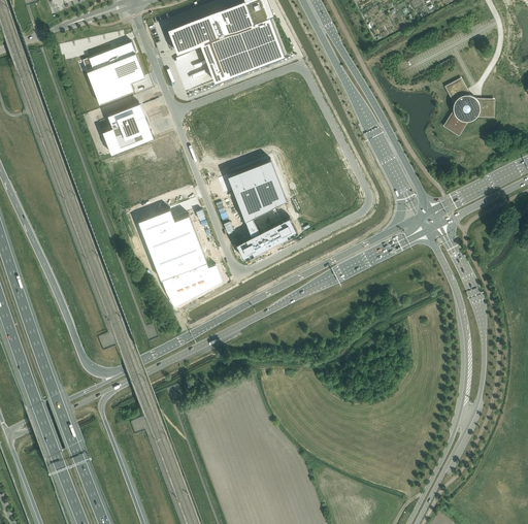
[(246,0),(167,30),(176,55),(200,46),(215,85),(285,58),(270,19),(271,18),(264,0),(246,0)]
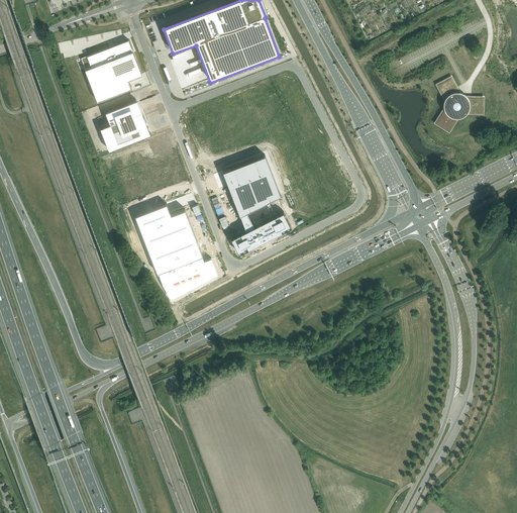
[(88,61),(83,62),(87,72),(85,72),(98,104),(131,91),(128,83),(142,78),(131,50),(128,43),(119,48),(114,49),(111,50),(112,50),(108,53),(107,50),(87,59),(88,61)]
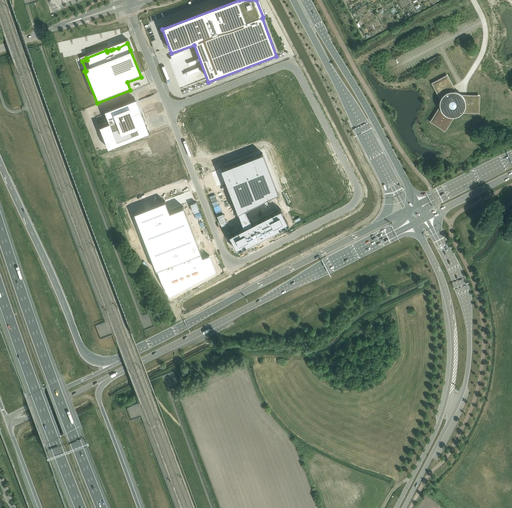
[(455,94),(453,94),(446,80),(433,87),(441,101),(440,102),(439,104),(439,106),(439,108),(440,110),(440,112),(432,125),(444,132),(453,120),(454,119),(456,119),(458,118),(460,117),(461,116),(462,114),(477,115),(478,100),(463,100),(462,98),(460,97),(459,96),(457,95),(455,94)]
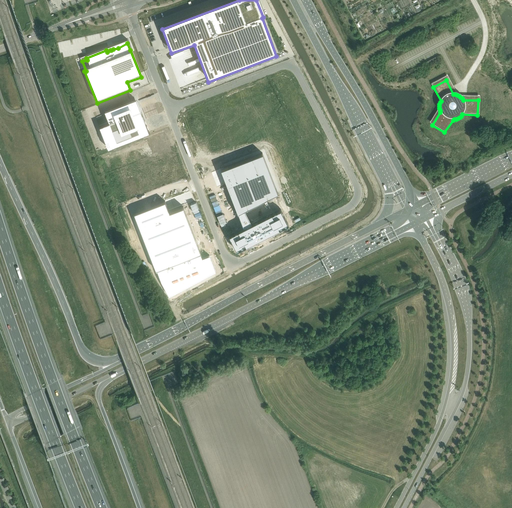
[(109,125),(99,129),(108,151),(149,135),(142,116),(142,117),(136,103),(105,115),(109,125)]
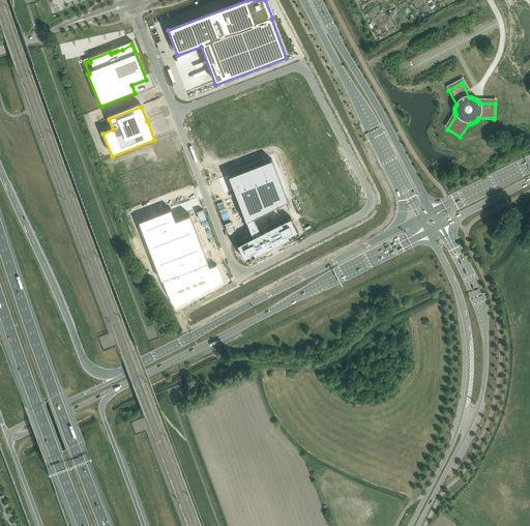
[(229,178),(234,194),(235,194),(246,224),(253,239),(251,240),(237,246),(242,256),(241,257),(244,262),(245,262),(298,235),(291,220),(290,220),(261,234),(254,221),(253,221),(253,220),(287,202),(271,162),(232,177),(229,178)]
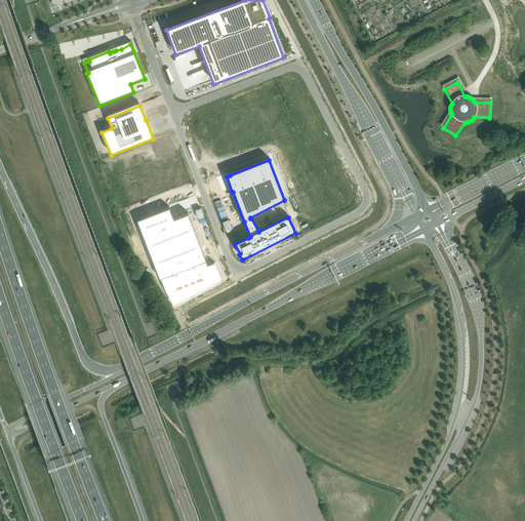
[(169,209),(137,222),(160,280),(161,280),(165,291),(173,307),(220,281),(214,265),(207,268),(205,263),(206,263),(188,215),(173,221),(169,209)]
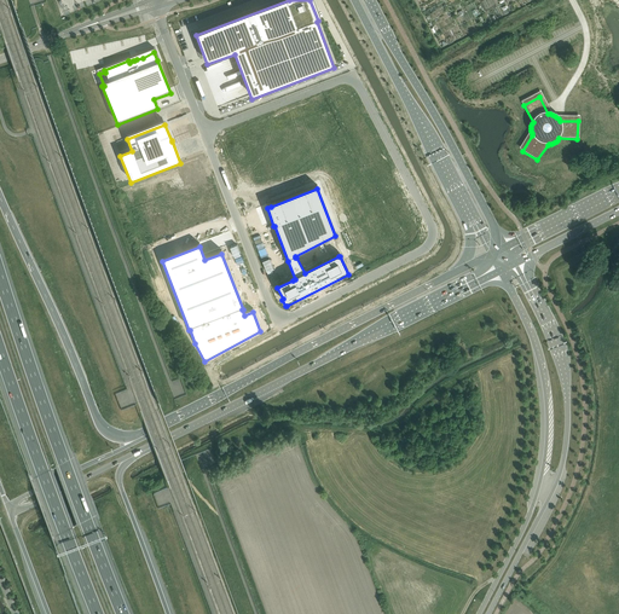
All buildings are outlined.
